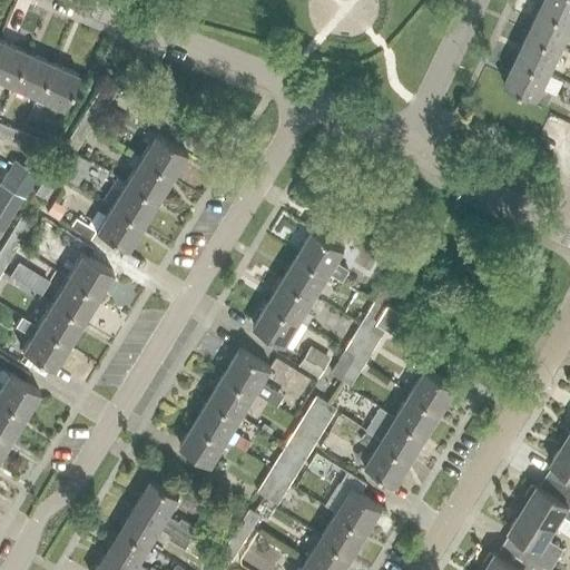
[(569,0),(542,0),(539,8),(569,21),(569,0)]
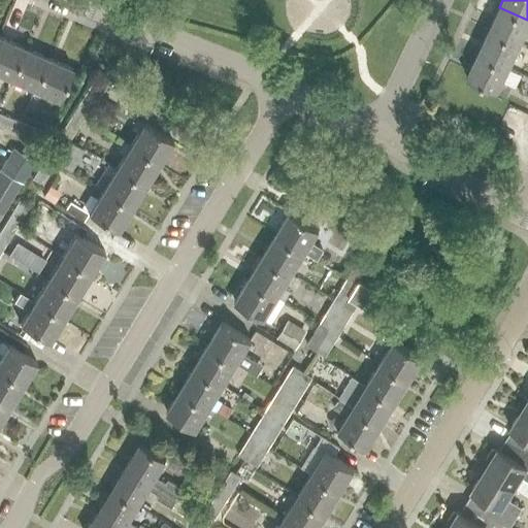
[(527,20),(499,7),(489,30),(520,44),(527,26),(527,20)]
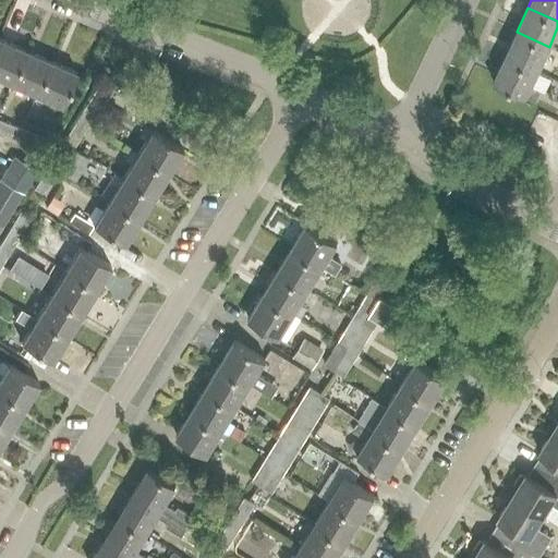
[(505,56),(537,71),(544,74),(548,65),(542,62),(549,47),(517,32),(505,56)]
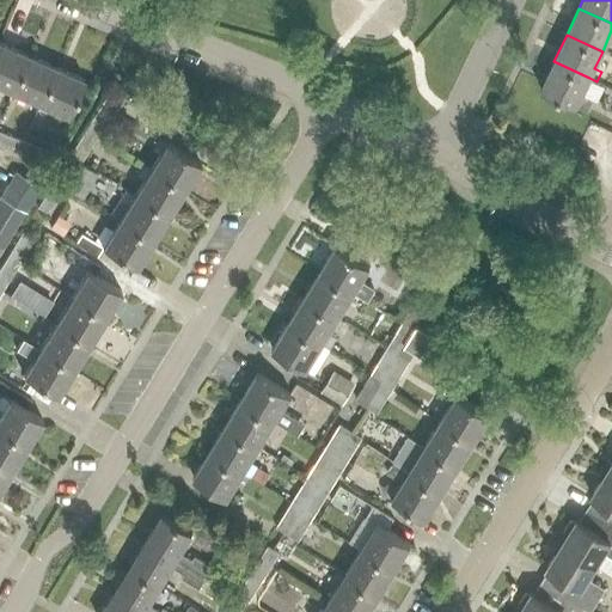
[(0,85),(12,91),(28,55),(0,42),(0,85)]
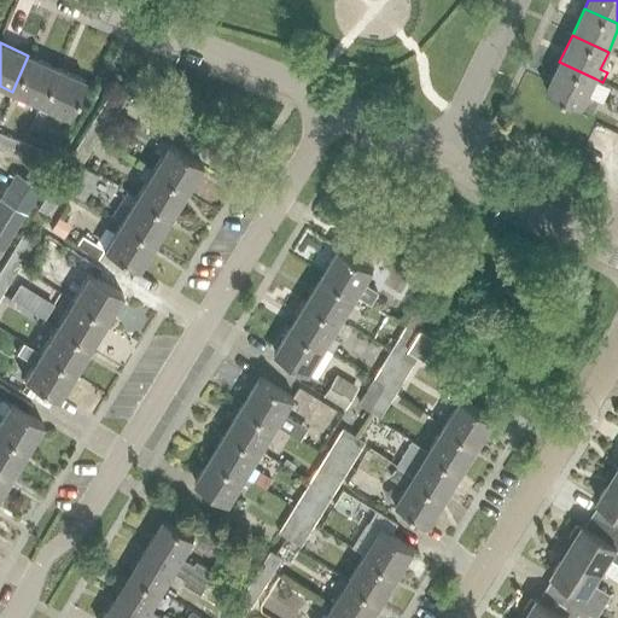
[(40,104),(56,68),(28,56),(12,92),(40,104)]
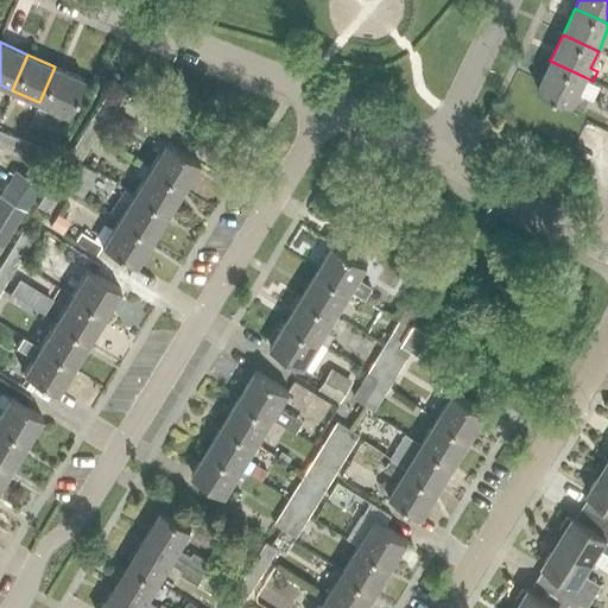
[(577,95),(586,77),(550,61),(537,88),(580,109),(586,99),(577,95)]
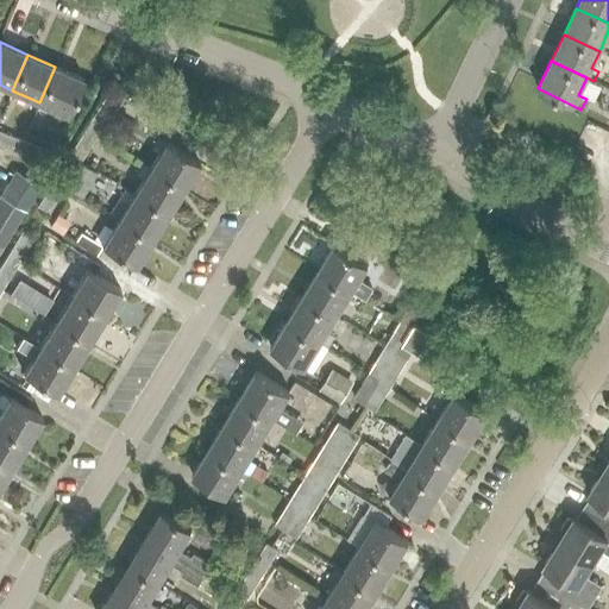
[(83,79),(55,67),(39,102),(67,115),(83,79)]
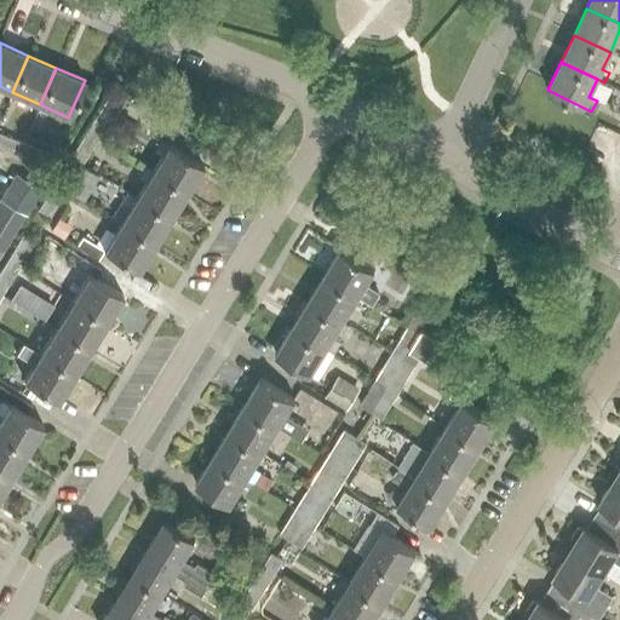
[(97,138),(114,113),(102,105),(86,132),(97,138)]
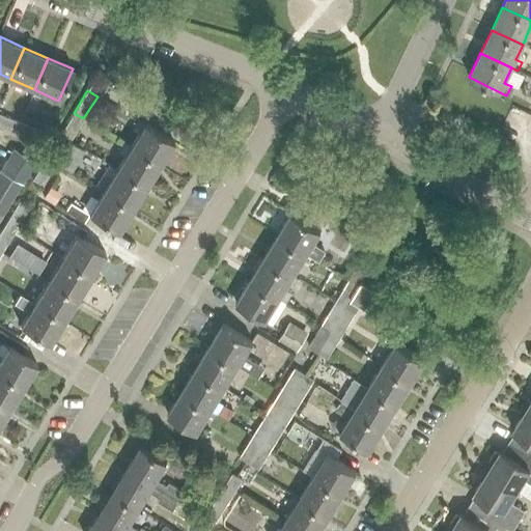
[(74,113),(60,135),(70,140),(83,118),(74,113)]
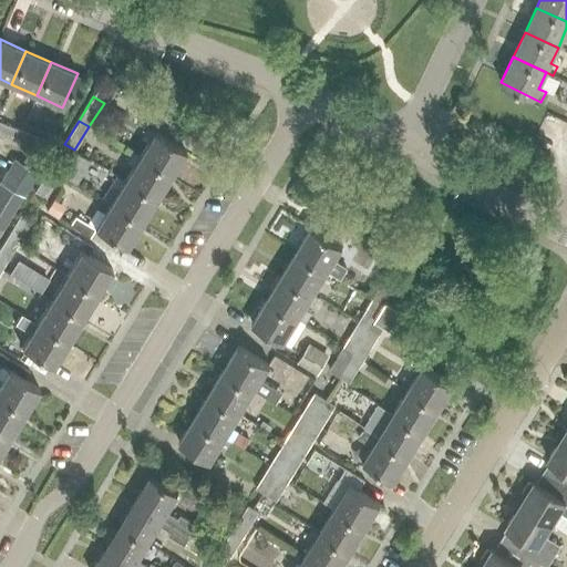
[(24,132),(0,122),(0,135),(19,143),(24,132)]
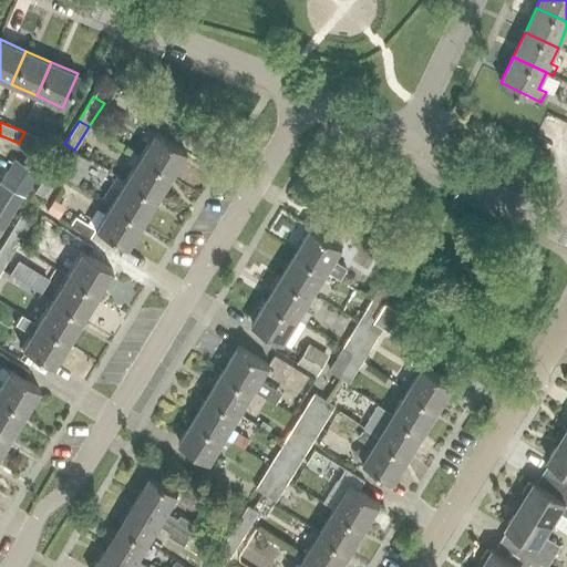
[(185,152),(147,129),(141,138),(147,143),(138,157),(169,177),(185,152)]
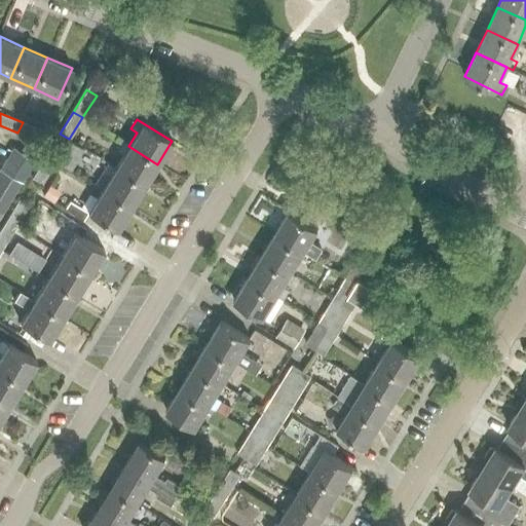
[(46,155),(55,161),(55,162),(60,164),(70,171),(83,149),(69,141),(69,139),(60,134),(46,155)]
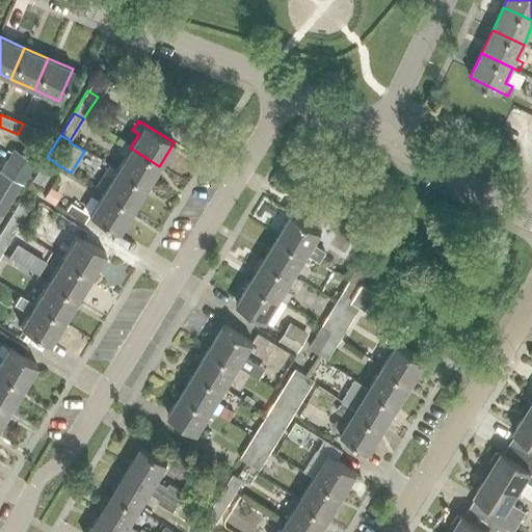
[(125,156),(116,169),(145,187),(159,166),(130,148),(124,143),(118,152),(125,156)]
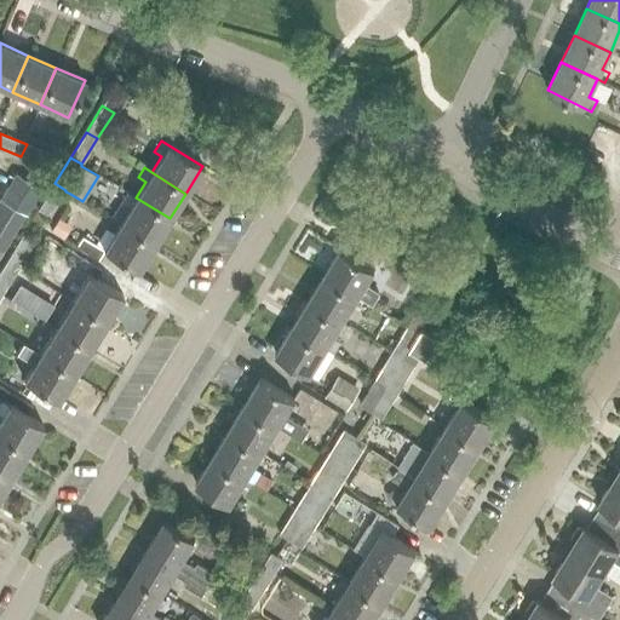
[(16,172),(0,197),(24,213),(26,214),(41,188),(16,172)]
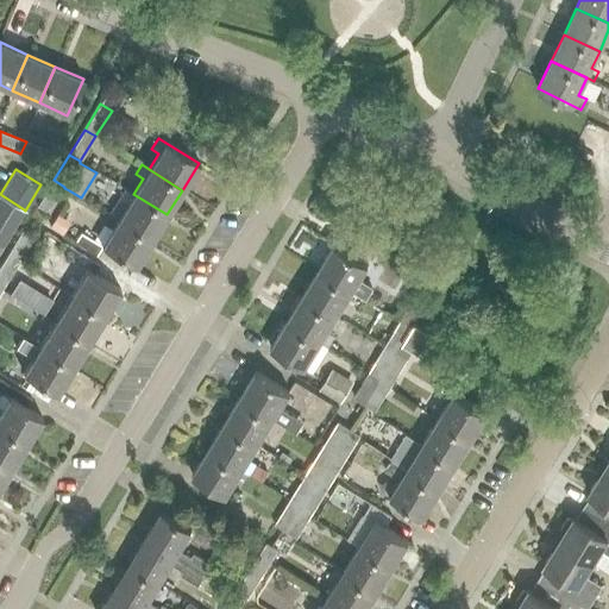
[(49,213),(64,188),(64,187),(54,180),(38,206),(49,212),(49,213)]
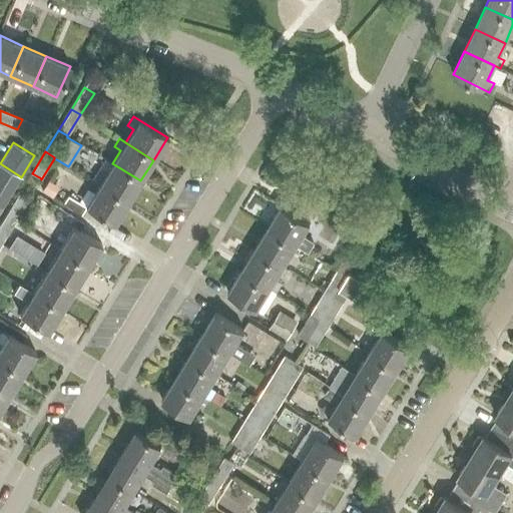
[(140,180),(112,163),(104,158),(99,167),(107,172),(99,185),(127,202),(140,180)]
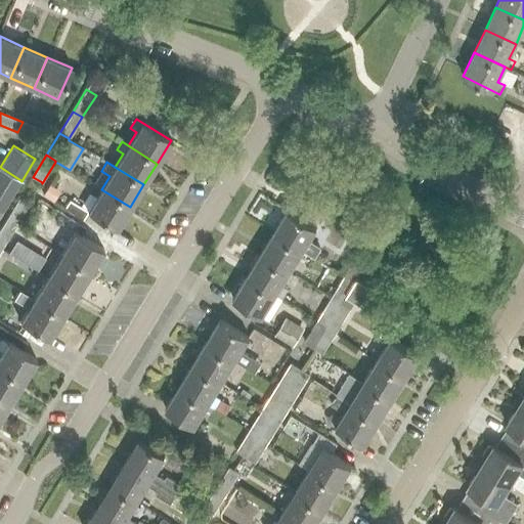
[(0,181),(14,190),(20,180),(0,167),(0,181)]
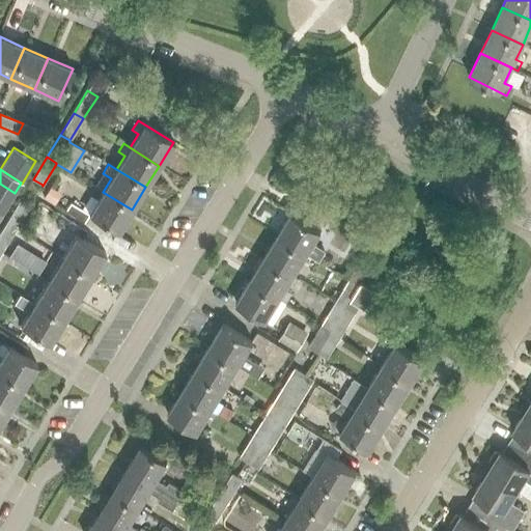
[(0,184),(0,198),(8,204),(15,193),(0,184)]
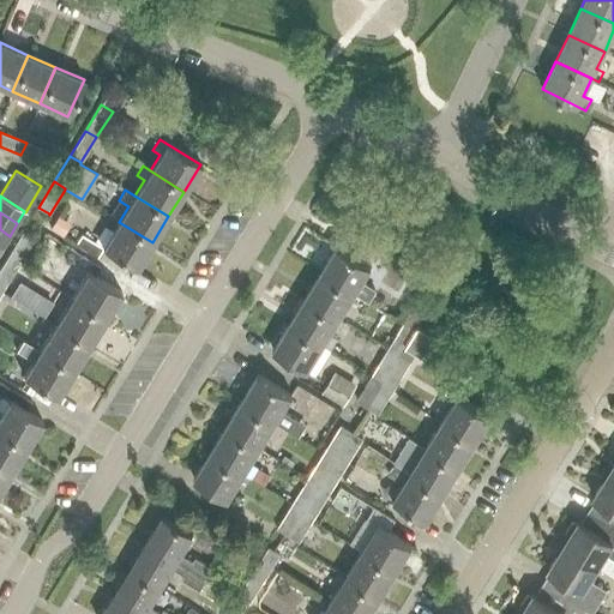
[(58,216),(49,228),(62,236),(70,223),(58,216)]
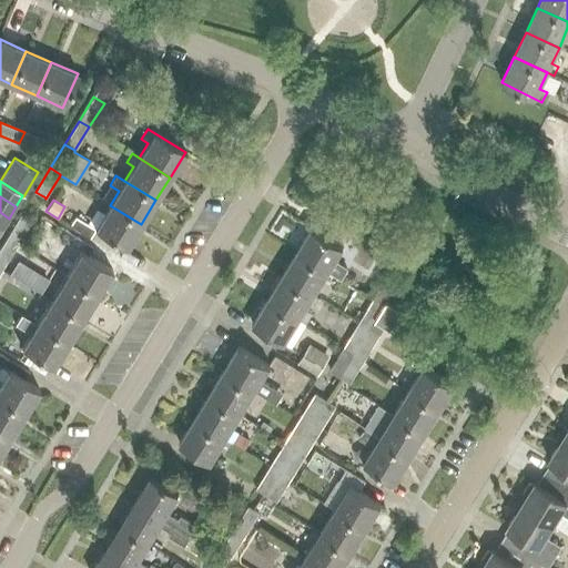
[(127,249),(141,224),(110,205),(94,230),(127,249)]
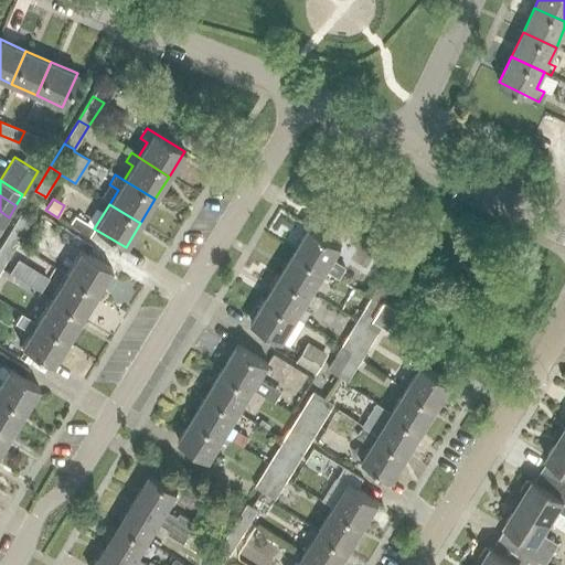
[(21,214),(6,238),(16,245),(19,241),(31,221),(31,220),(21,214)]
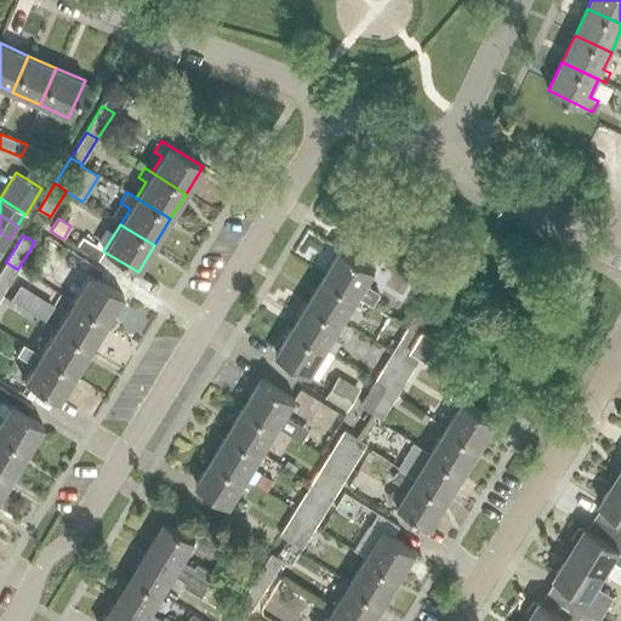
[(92,245),(87,255),(98,261),(103,251),(92,245)]
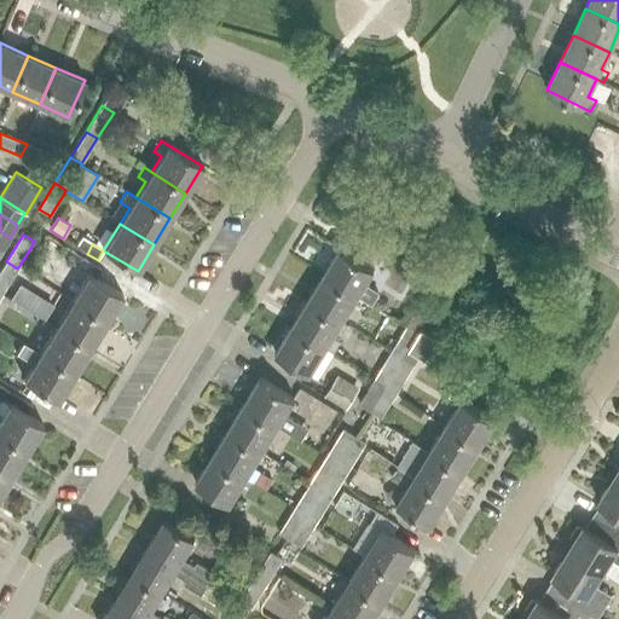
[(364,285),(374,270),(340,248),(323,275),(358,295),(357,296),(371,305),(379,294),(364,285)]
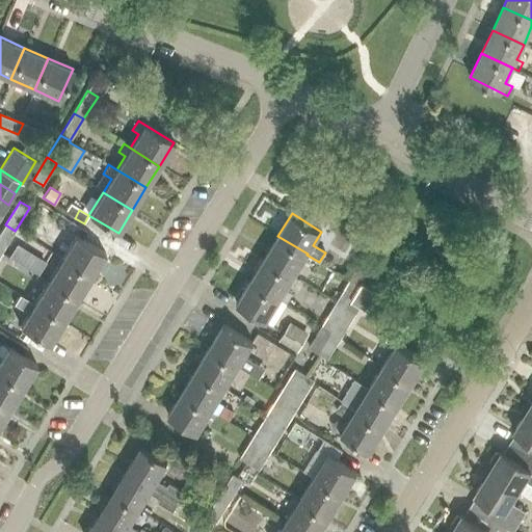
[(15,231),(5,224),(0,232),(0,250),(2,251),(8,241),(15,231)]
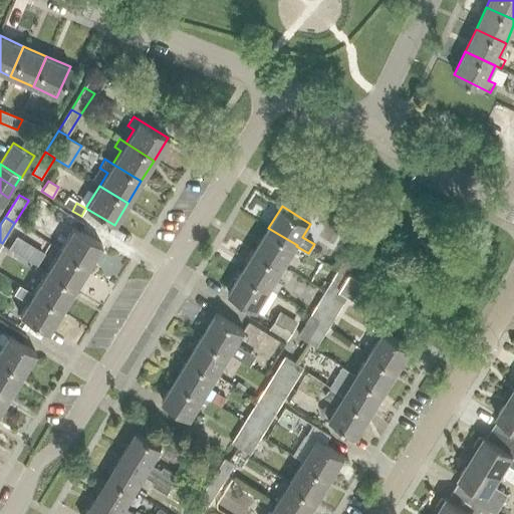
[(73,228),(59,250),(87,267),(101,245),(73,228)]
